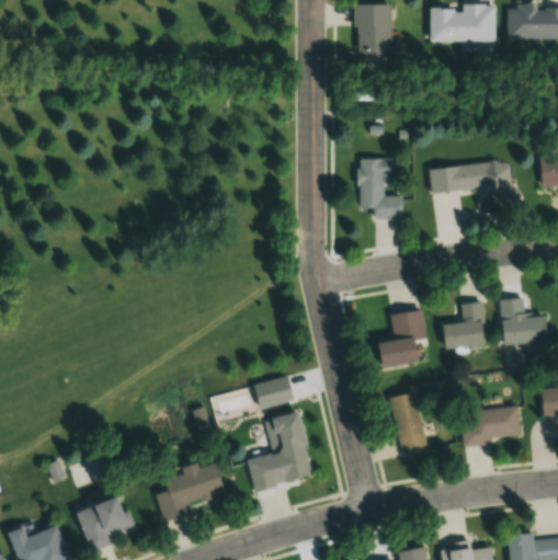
[(391,3),(356,3),(356,68),(391,68),(391,3)]
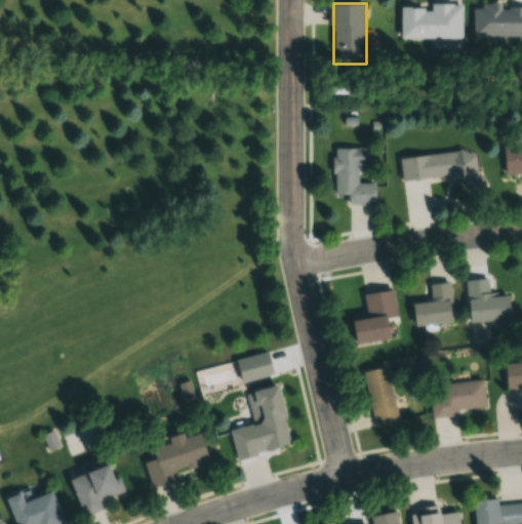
[(464,39),(464,4),(432,4),(432,7),(402,6),(402,38),(464,39)]
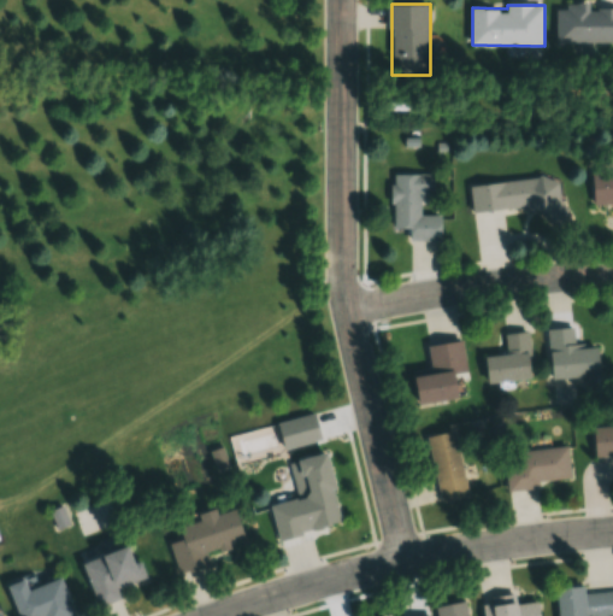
[(612,7),(591,7),(591,5),(558,5),(558,45),(612,45),(612,7)]
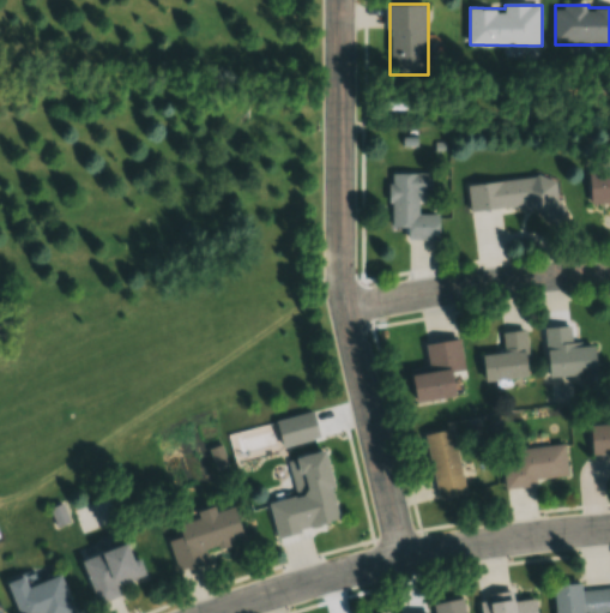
[(609,172),(590,173),(591,204),(609,203),(609,172)]
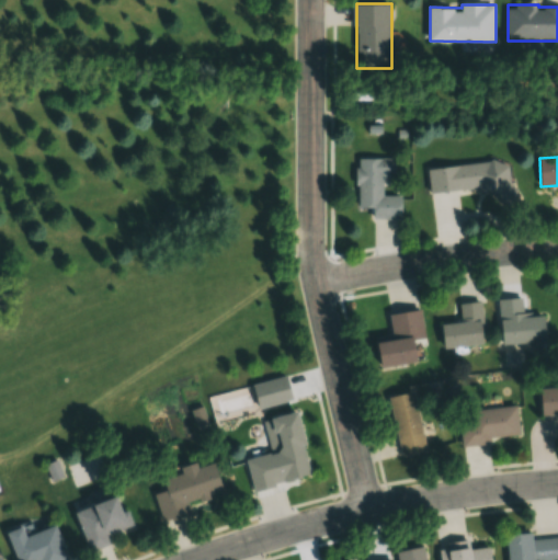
[(397,159),(357,160),(359,208),(374,207),(374,219),(402,219),(402,194),(386,194),(385,181),(397,181),(397,159)]
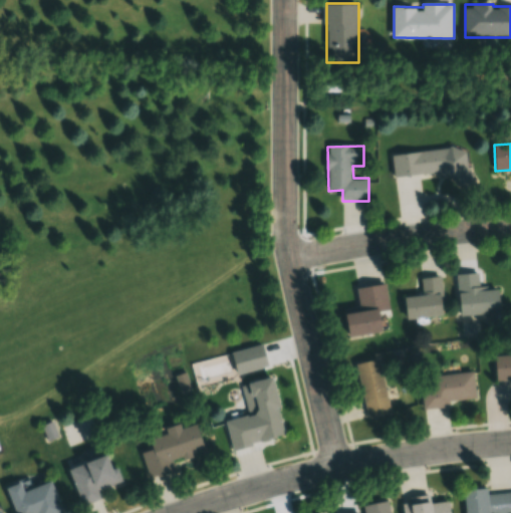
[(393,154),(394,178),(458,173),(459,187),(471,186),(468,148),(393,154)]
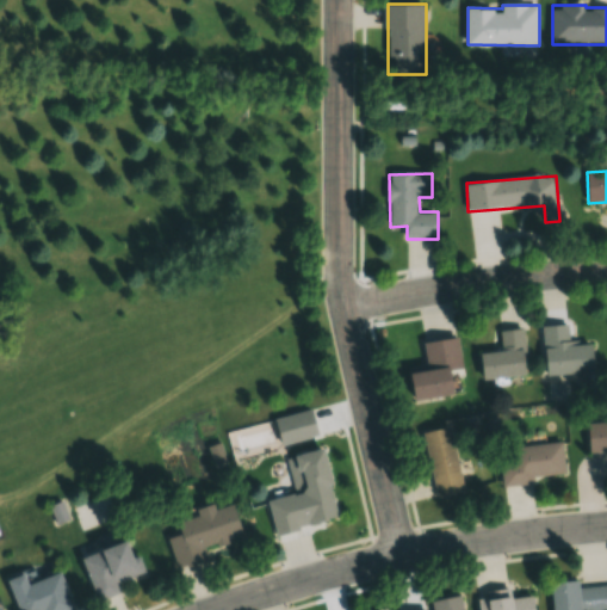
[(545,326),(547,375),(594,374),(593,340),(571,342),(571,326),(545,326)]
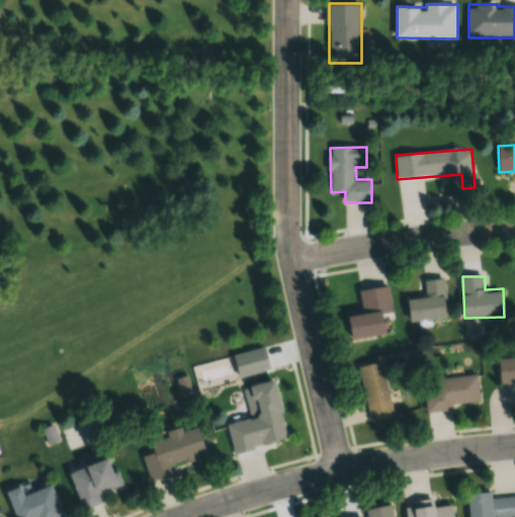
[(410,322),(450,318),(446,278),(426,280),(427,297),(408,299),(410,322)]
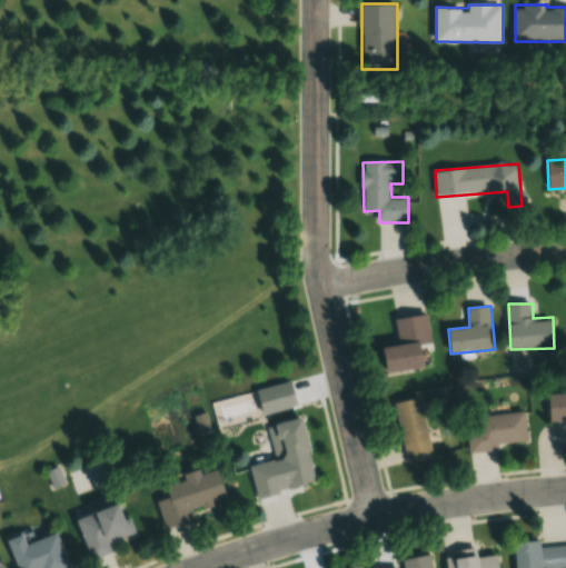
[(384,372),(421,367),(419,346),(433,345),(428,315),(396,318),(399,344),(380,347),(384,372)]
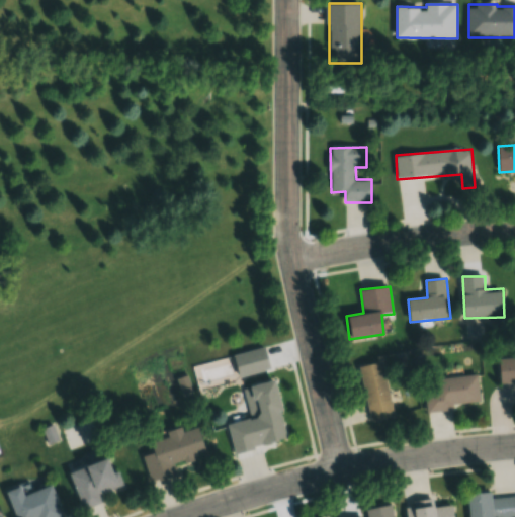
[(501,383),(514,382),(514,358),(500,359),(501,383)]
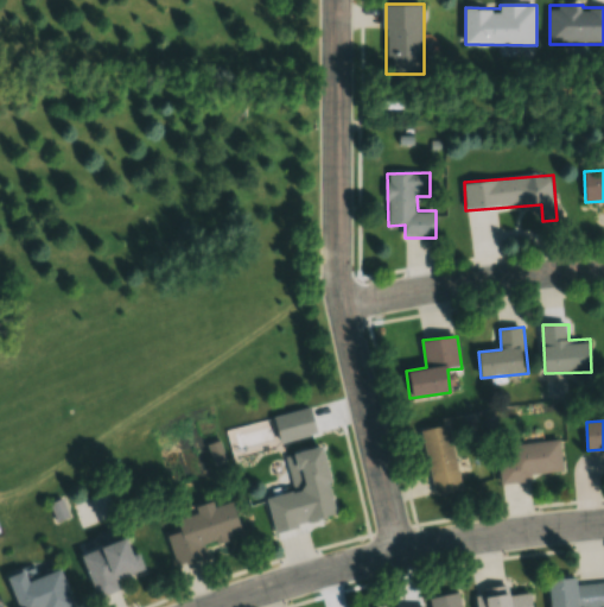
[(450,425),(423,431),(434,494),(463,488),(450,425)]
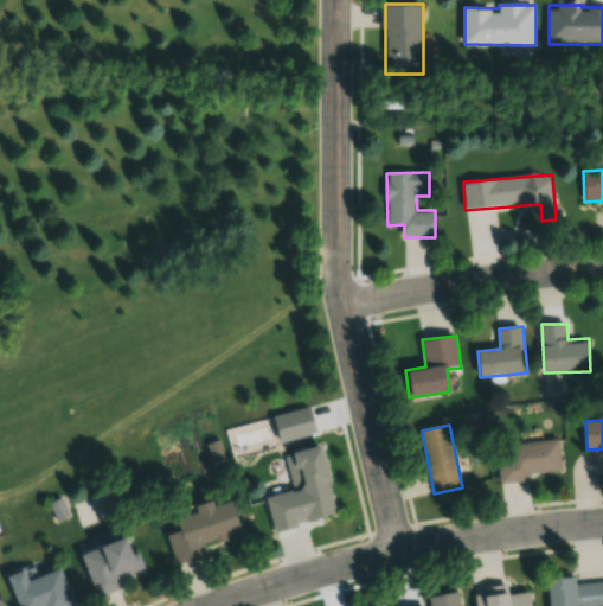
[(560,441),(498,446),(501,482),(564,476),(560,441)]
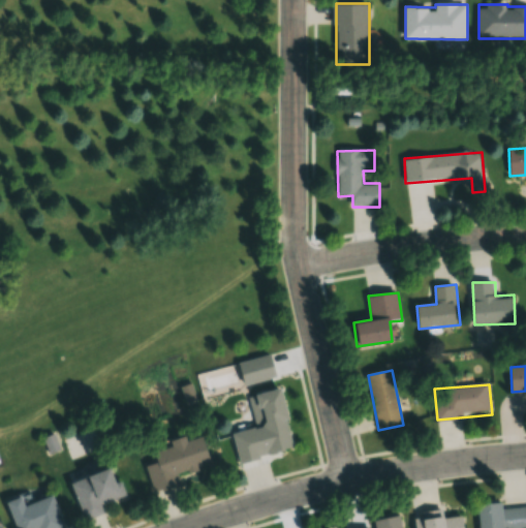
[(295,448),(281,389),(256,394),(265,427),(234,433),(240,461),(295,448)]
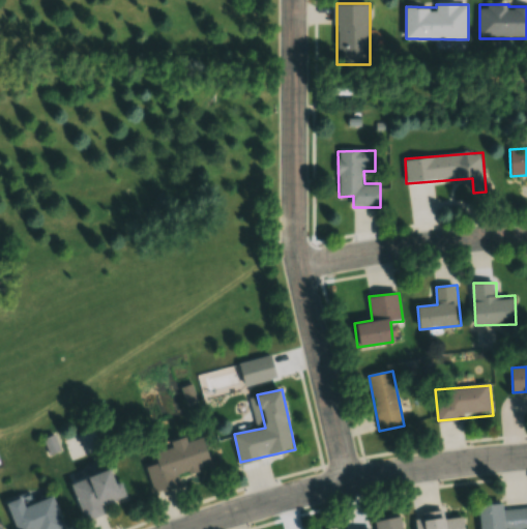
[(179,474),(210,465),(203,437),(187,441),(187,440),(153,449),(157,464),(147,467),(154,494),(182,487),(179,474)]
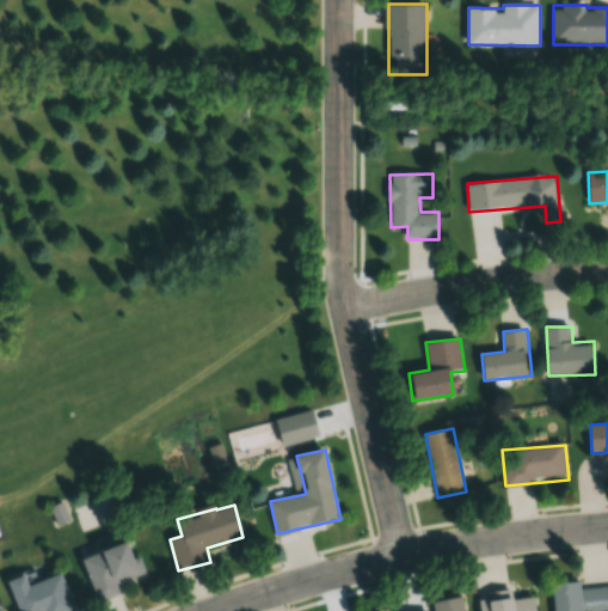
[(141,556),(131,560),(126,543),(83,557),(98,603),(121,594),(117,584),(147,574),(141,556)]
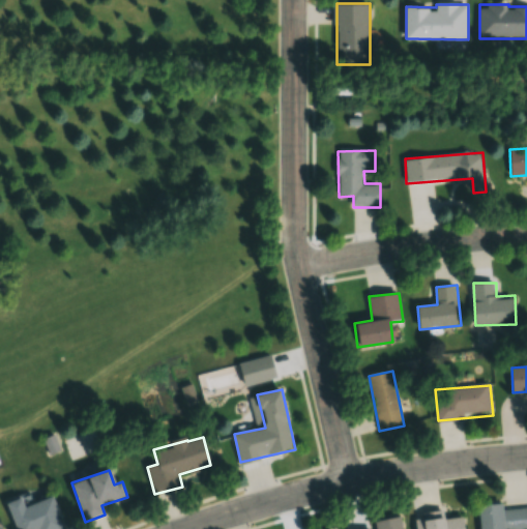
[(25,506),(22,498),(8,502),(17,528),(65,528),(55,497),(25,506)]
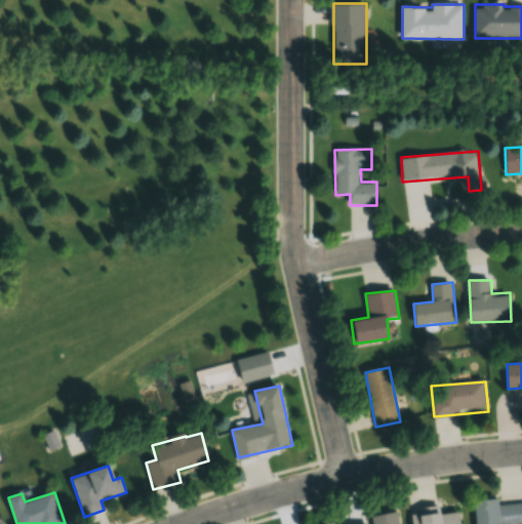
[(521,523),(521,502),(499,505),(499,499),(476,500),(476,523),(521,523)]
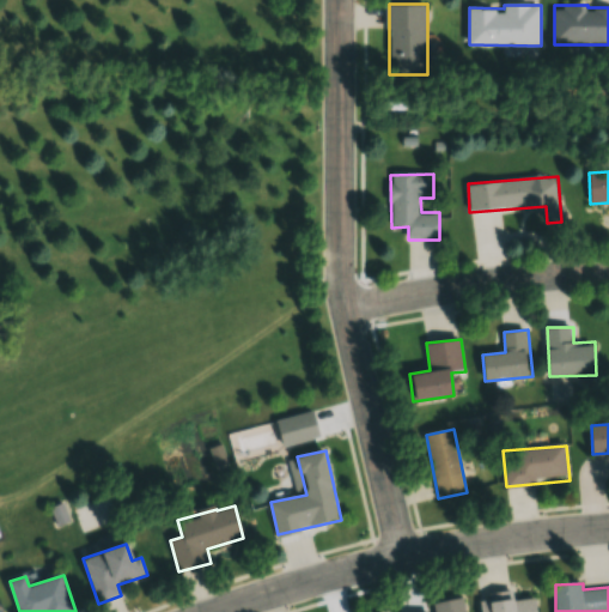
[(537,611),(536,597),(482,601),(482,611),(537,611)]
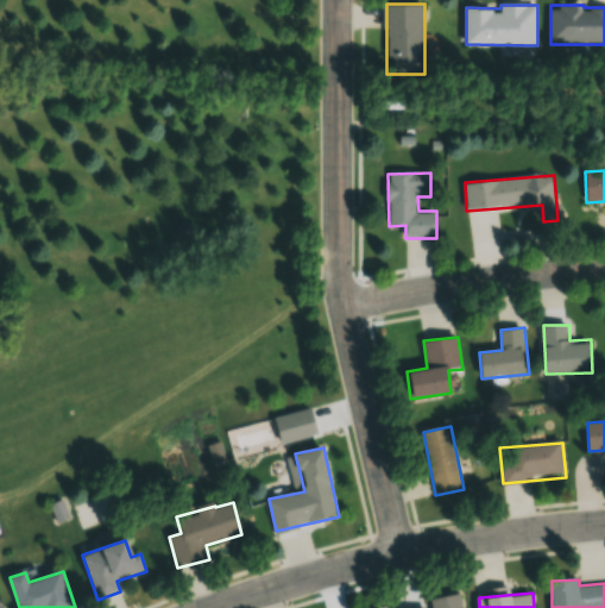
[(464,607),(461,594),(432,599),(434,607),(464,607)]
